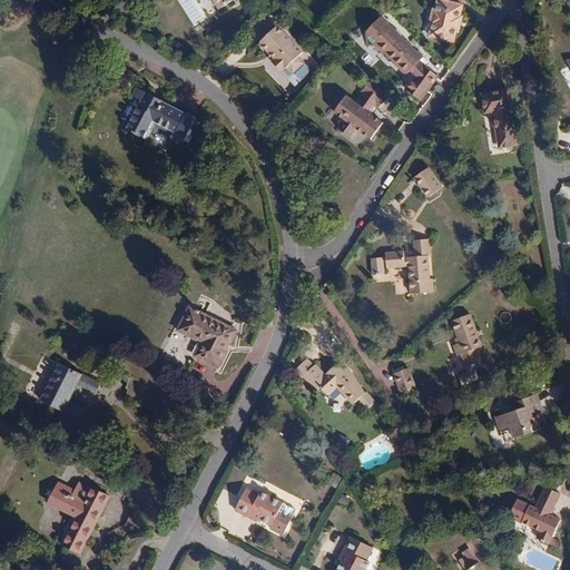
[(234,0),(214,0),(220,9),(234,0)]
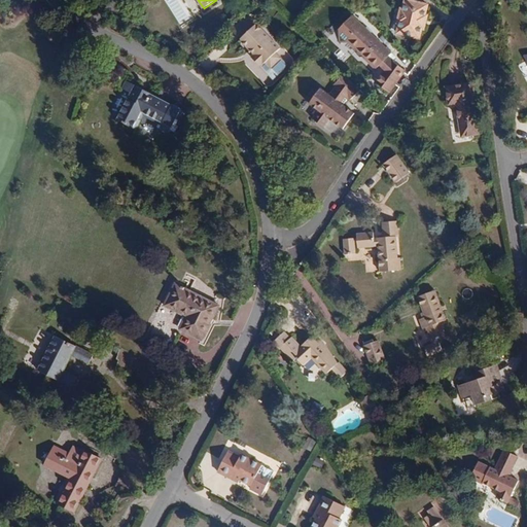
[(425,29),(428,15),(425,14),(427,5),(408,0),(405,0),(403,9),(400,8),(397,22),(399,23),(397,33),(420,39),(422,29),(425,29)]
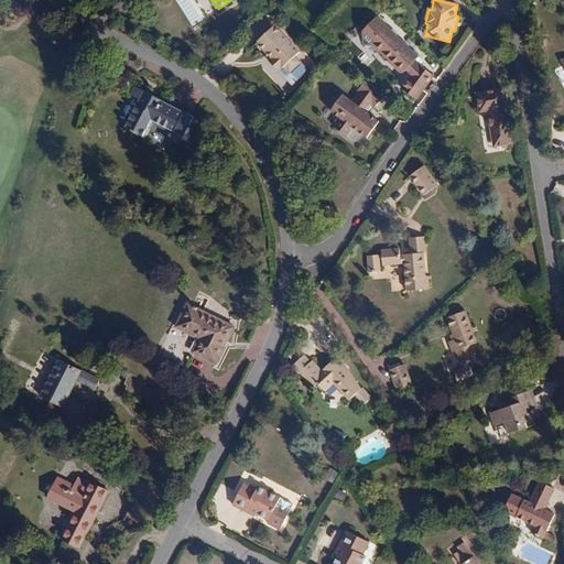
[(420,60),(378,19),(365,33),(365,46),(372,46),(375,44),(383,53),(381,55),(383,57),(383,61),(387,64),(390,63),(392,65),(397,61),(408,71),(420,60)]
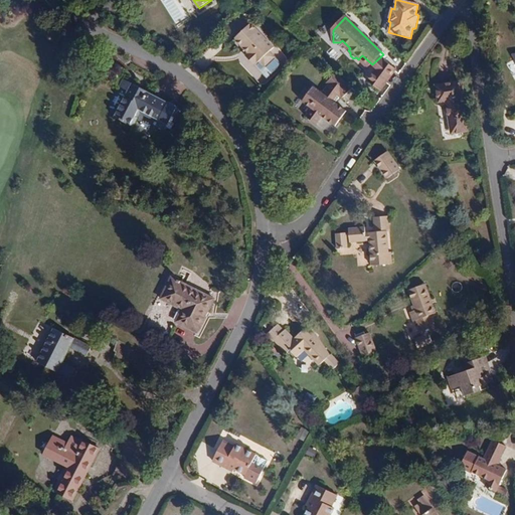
[(273,49),(250,26),(233,40),(247,55),(244,58),(252,66),(255,63),(256,64),(258,63),(264,69),(274,60),(269,53),(273,49)]
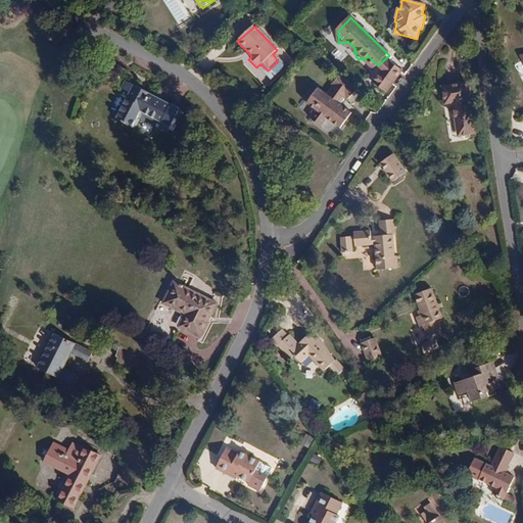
[(368,56),(364,60),(374,70),(378,65),(368,56)]
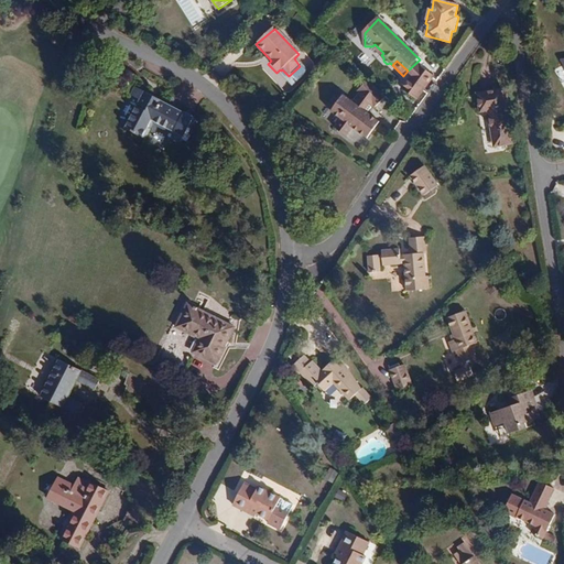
[(387,98),(370,82),(358,93),(361,95),(355,104),(344,97),(336,108),(346,116),(343,120),(336,129),(348,138),(354,129),(368,140),(380,123),(368,115),(373,108),(376,109),(387,98)]
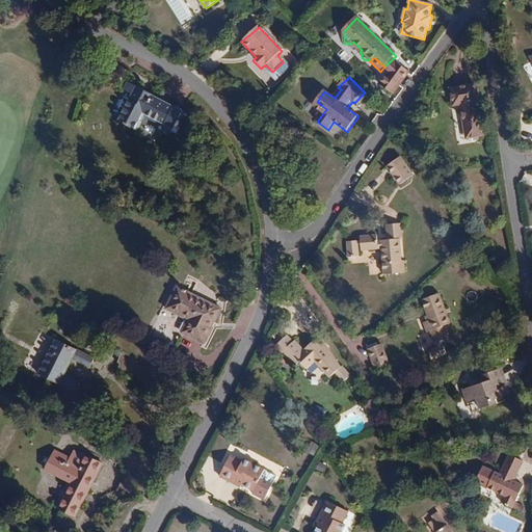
[(128,82),(124,91),(132,95),(135,86),(128,82)]
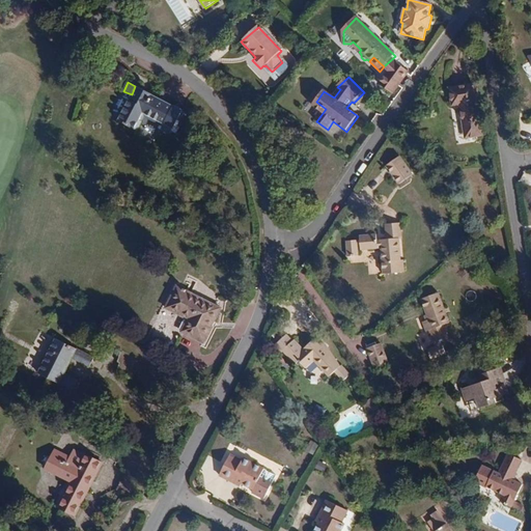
[(482,135),(474,84),(449,88),(452,106),(460,104),(466,137),(482,135)]
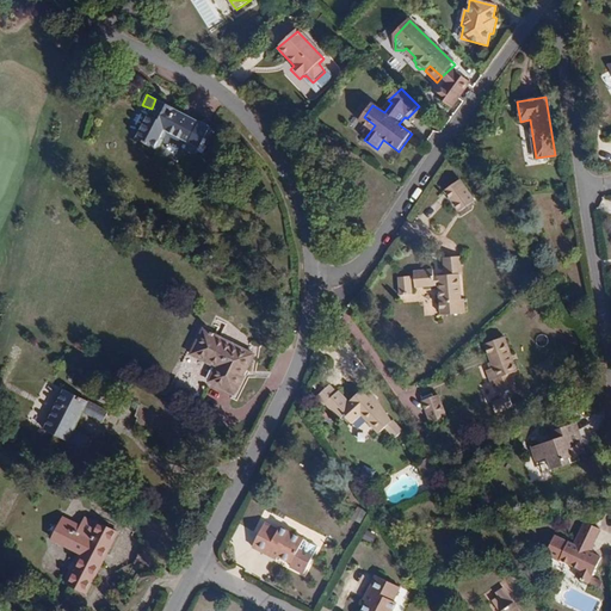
[(210,127),(158,99),(136,140),(159,150),(167,135),(187,146),(186,150),(197,155),(210,127)]
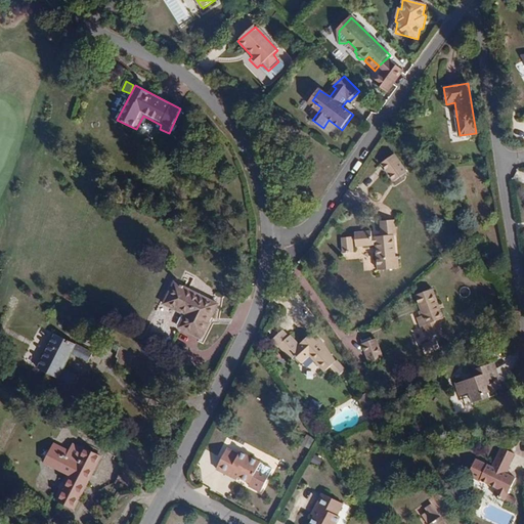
[(312,100),(309,105),(318,112),(321,107),(312,100)]
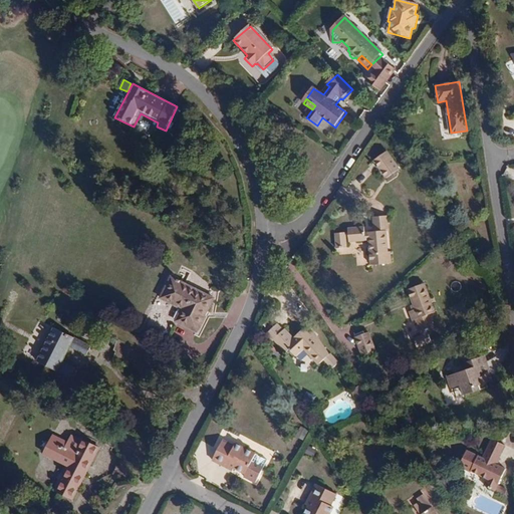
[(400,170),(387,152),(374,161),(387,179),(400,170)]
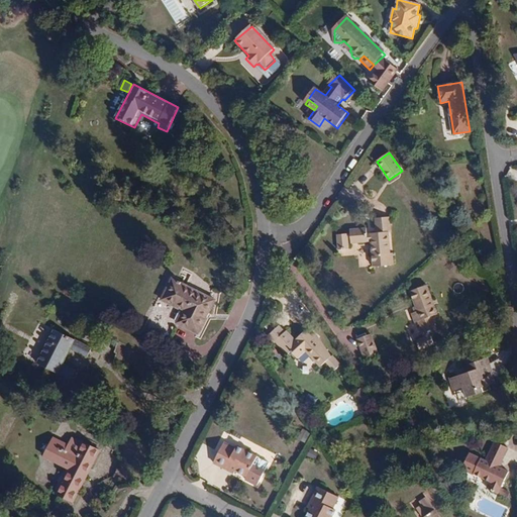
[(376,233),(389,232),(392,232),(391,217),(375,218),(376,233)]
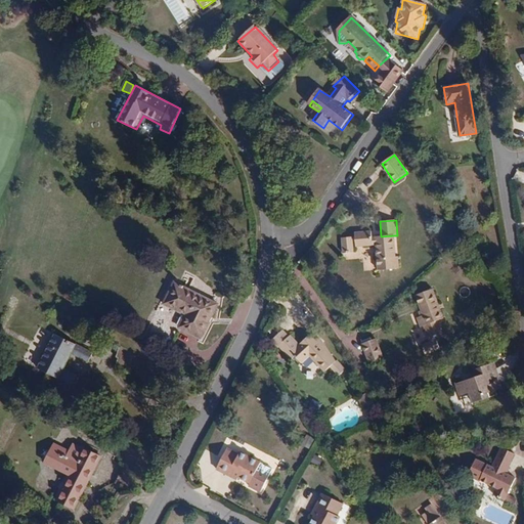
[(394,235),(381,236),(372,237),(372,231),(354,232),(355,237),(342,238),(343,254),(354,253),(353,242),(355,242),(356,248),(376,246),(378,271),(399,269),(398,257),(395,257),(394,235)]
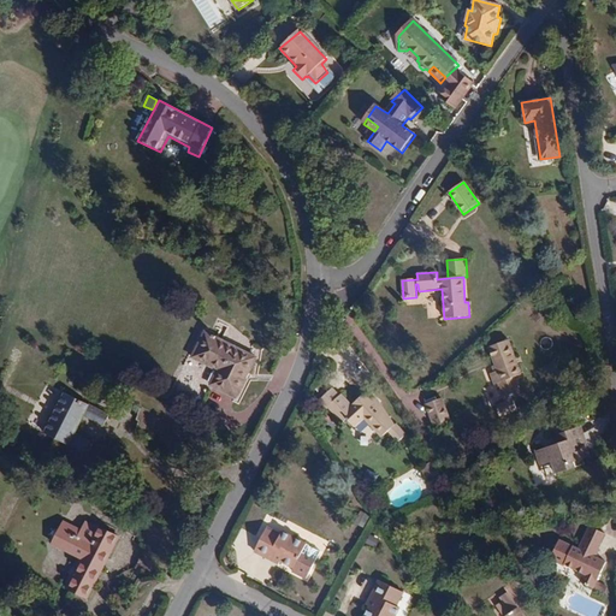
[(237,400),(259,357),(205,330),(195,349),(190,357),(217,372),(209,385),(237,400)]
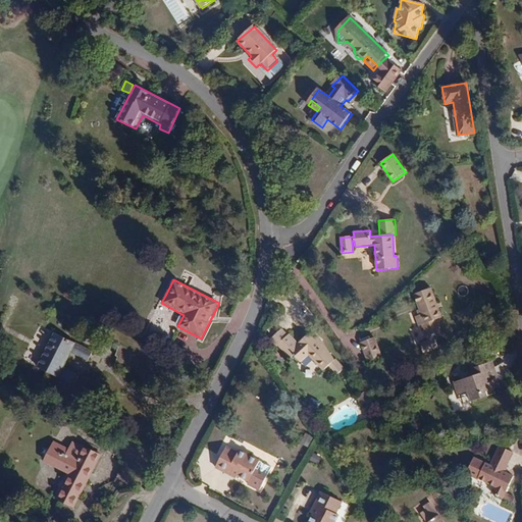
[(431,288),(414,295),(421,314),(416,316),(419,326),(422,325),(427,340),(428,338),(429,341),(420,344),(424,354),(437,348),(433,336),(440,333),(435,319),(441,317),(431,288)]
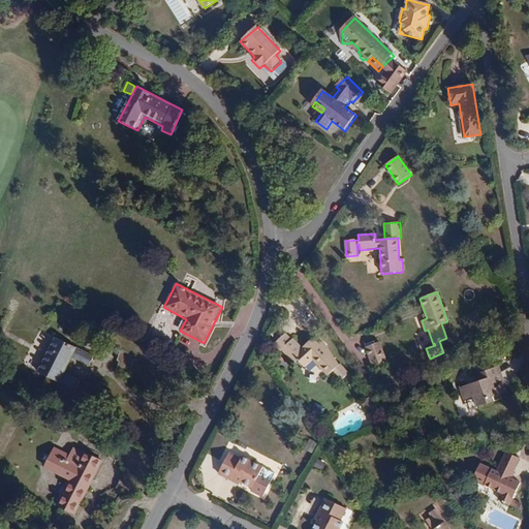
[(339,365),(322,347),(319,344),(313,338),(302,348),(292,339),(291,339),(285,333),(273,343),(280,350),(281,349),(293,363),(298,359),(305,367),(312,360),(315,358),(321,363),(318,366),(329,376),(334,371),(342,379),(349,373),(340,364),(339,365)]
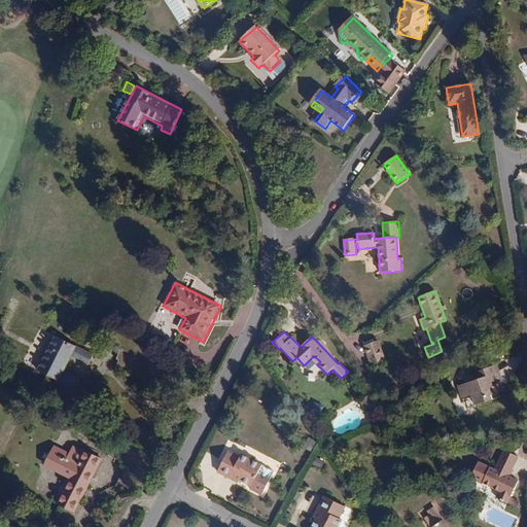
[(65,372),(73,357),(90,365),(95,355),(57,336),(38,371),(72,388),(77,378),(65,372)]
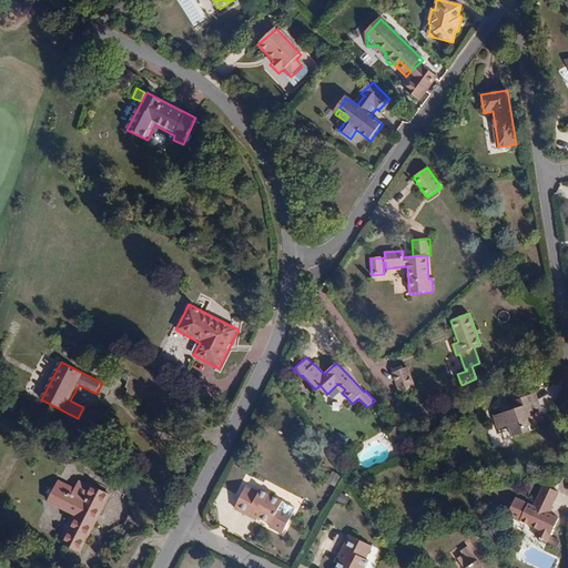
[(406,367),(392,373),(401,394),(415,387),(406,367)]
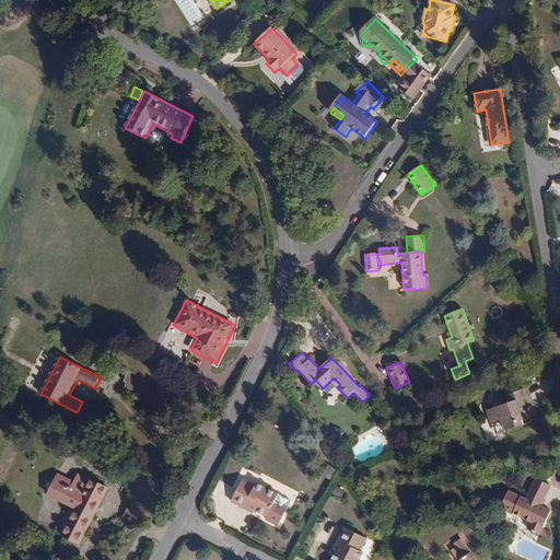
[(334,378),(330,381),(337,387),(340,384),(334,378)]
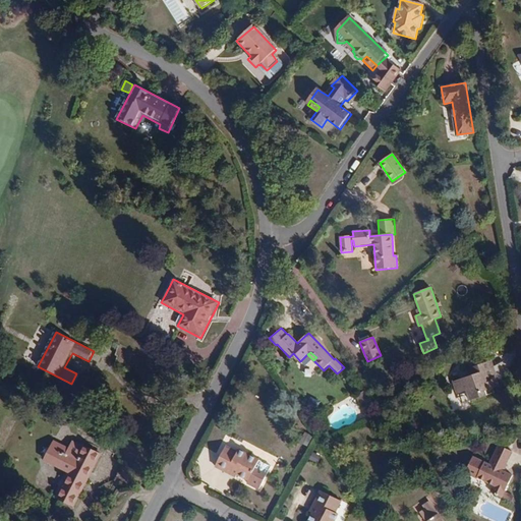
[(467,391),(469,401),(495,393),(491,384),(489,378),(496,377),(491,360),(466,368),(468,377),(454,381),(458,394),(467,391)]
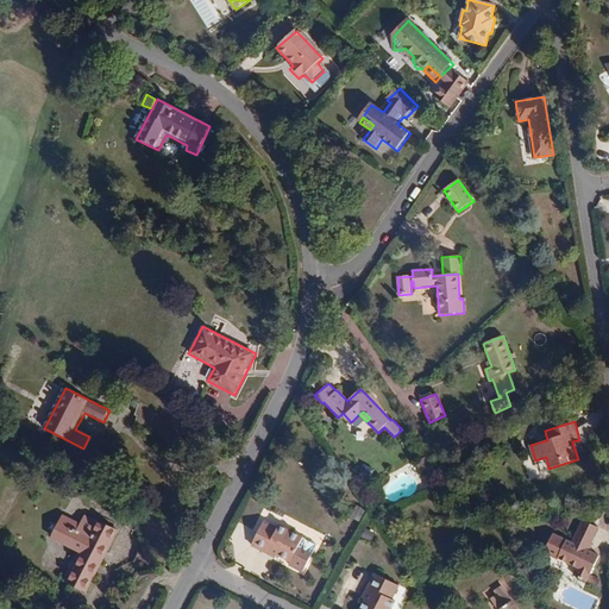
[(429,453),(416,463),(425,475),(438,465),(429,453)]
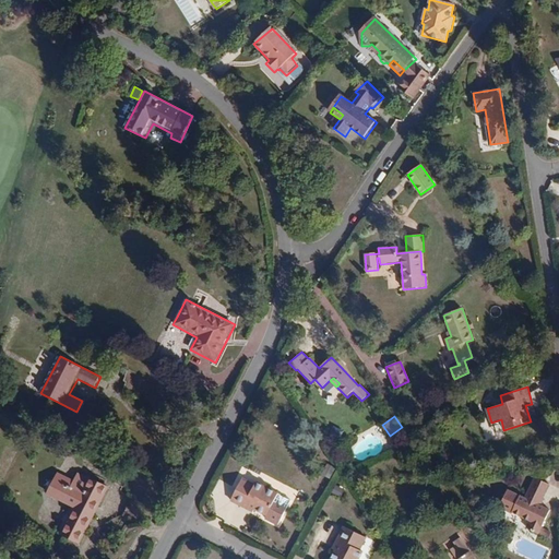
[(501,419),(491,423),(494,432),(503,430),(501,419)]
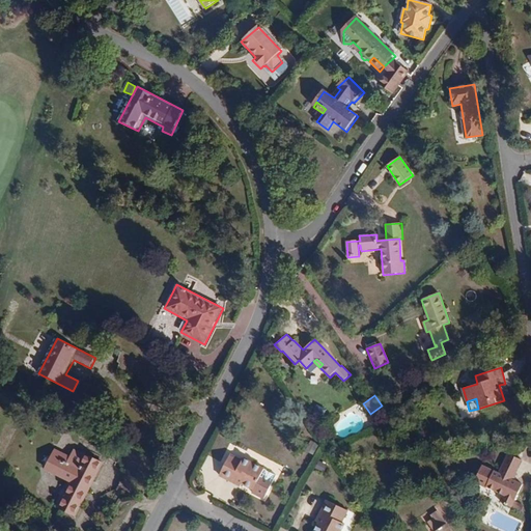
[(322,417),(326,409),(317,406),(313,414),(322,417)]
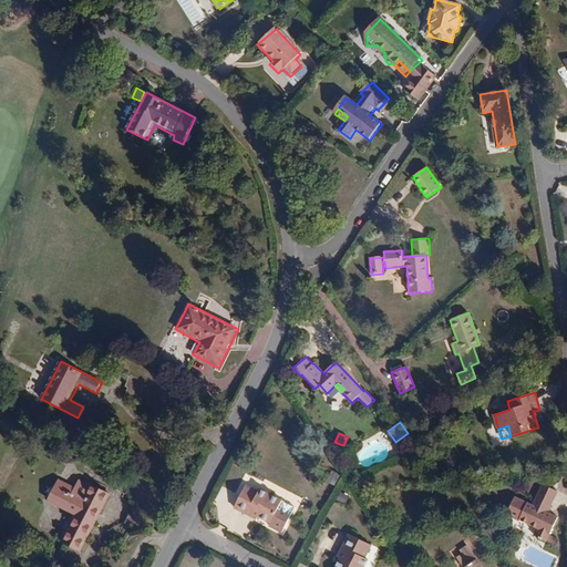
[(81,549),(110,495),(91,485),(84,496),(74,492),(76,488),(60,480),(48,504),(74,517),(63,539),(81,549)]
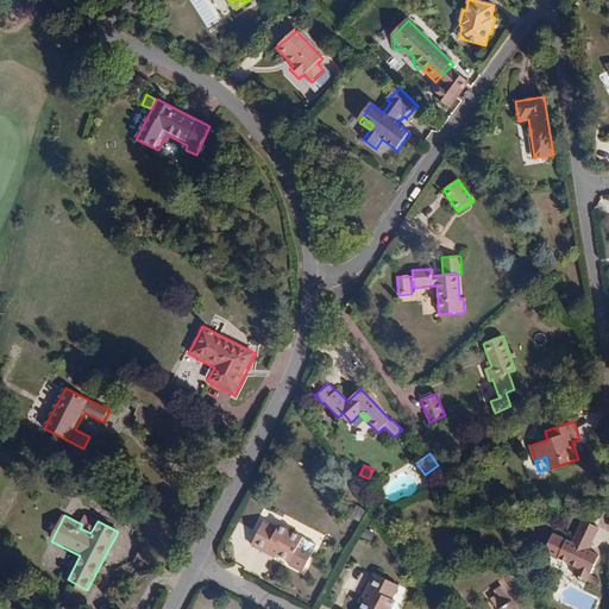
[(566,559),(565,562),(564,563),(576,569),(572,577),(586,583),(600,556),(589,551),(598,528),(583,521),(572,542),(553,534),(544,553),(557,559),(557,558),(558,556),(566,559)]
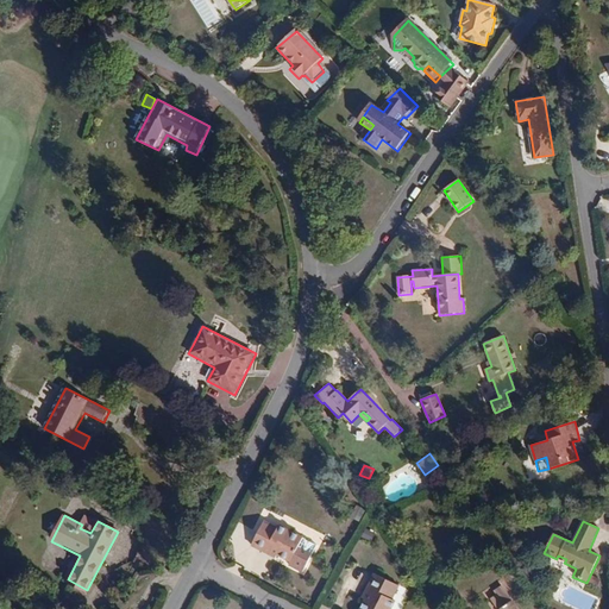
[(267,550),(277,556),(292,563),(289,566),(303,573),(313,556),(299,548),(303,539),(280,527),(277,529),(263,522),(251,546),(265,553),(267,550)]
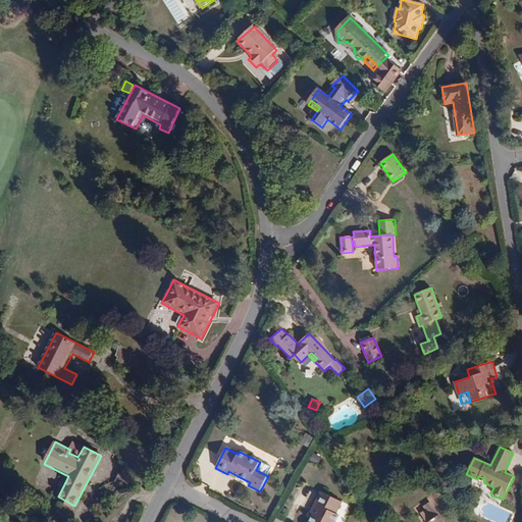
[(319,463),(321,456),(313,453),(310,460),(319,463)]
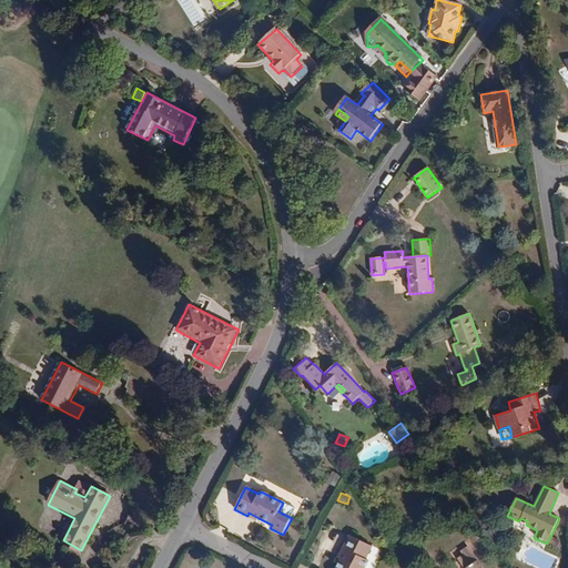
[(296,509),(283,503),(279,511),(292,518),(296,509)]
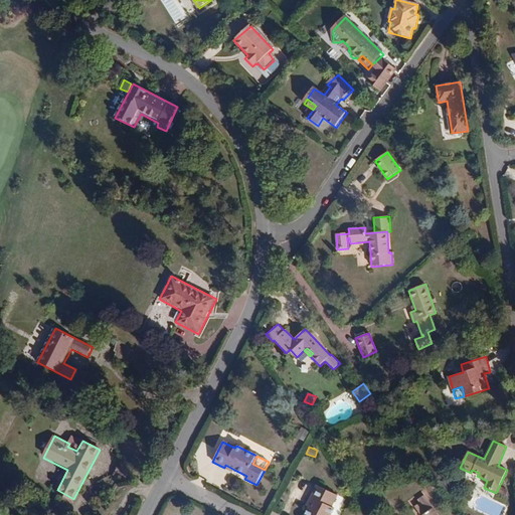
[(314,499),(310,507),(305,514),(330,514),(333,509),(331,508),(337,496),(317,485),(311,498),(314,499)]
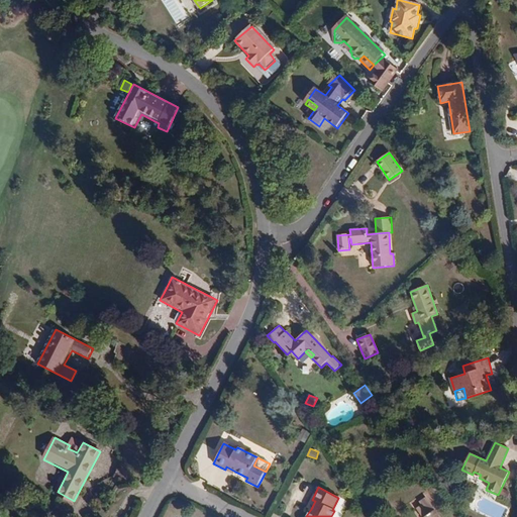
[(421,516),(424,516),(434,510),(426,497),(419,502),(422,505),(416,509),(421,516)]
